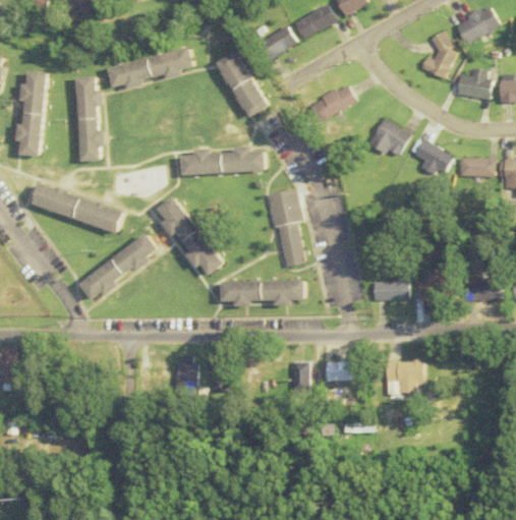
[(8,0),(41,9),(43,0),(8,0)]
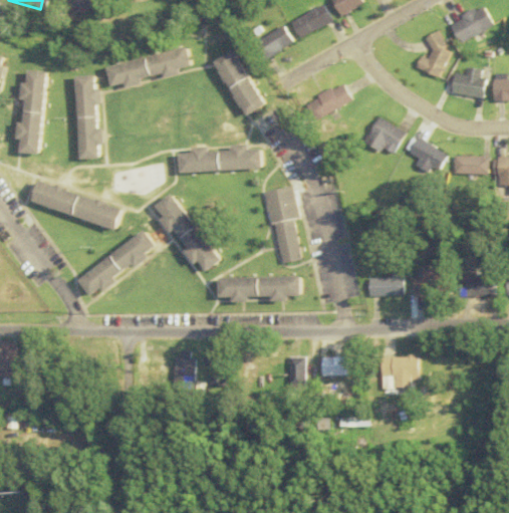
[(92,8),(91,0),(60,0),(60,8),(92,8)]
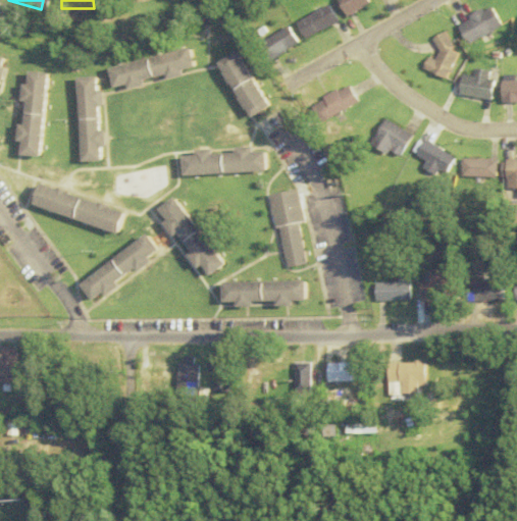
[(334,0),(343,15),(366,2),(365,0),(334,0)]
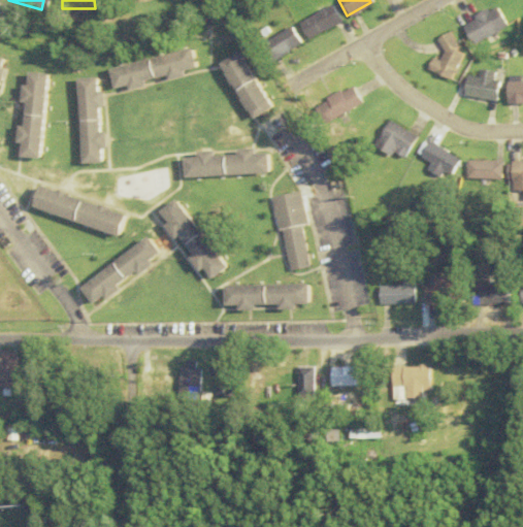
[(305,38),(337,22),(329,4),(296,22),(305,38)]
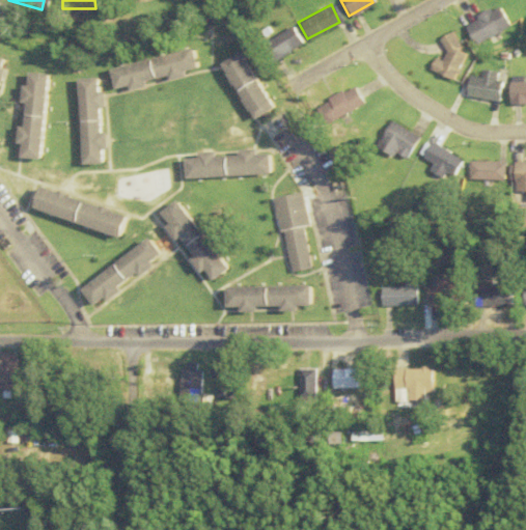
[(463,25),(475,46),(508,25),(497,5),(463,25)]
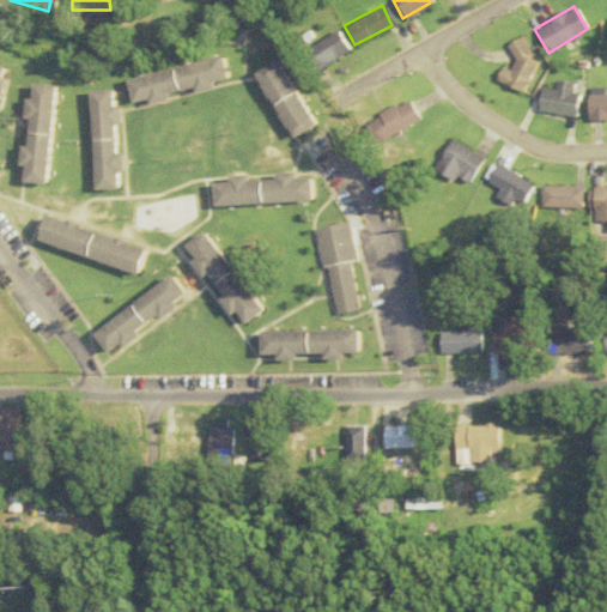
[(347,49),(334,29),(299,52),(313,72),(347,49)]
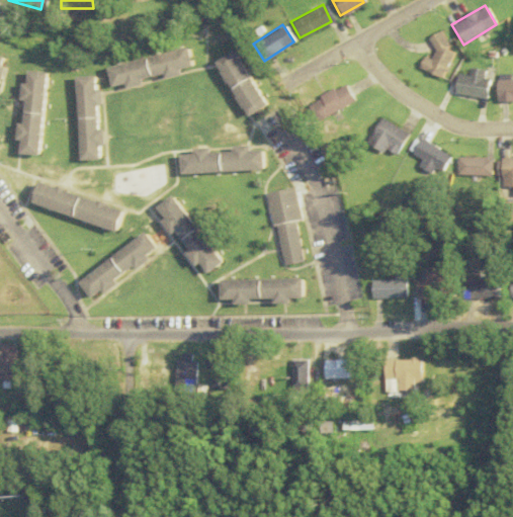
[(423,57),(418,68),(440,78),(455,47),(432,35),(429,42),(435,46),(429,60),(423,57)]
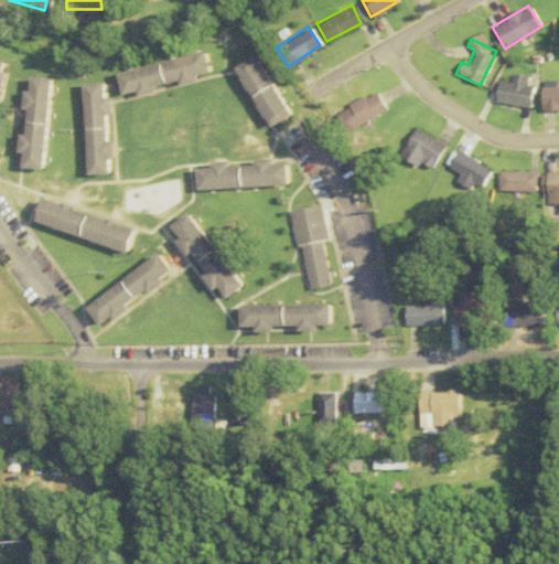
[(199,82),(196,75),(208,73),(205,53),(116,72),(121,97),(199,82)]
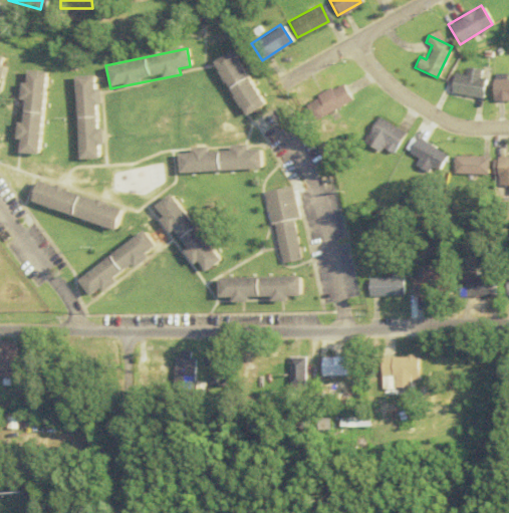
[(214,61),(243,115),(264,104),(235,50),(214,61)]
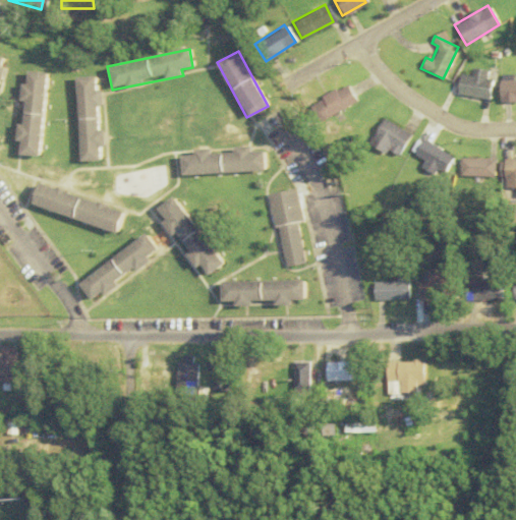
[(486,99),(492,72),(470,68),(468,76),(458,74),(455,94),(486,99)]
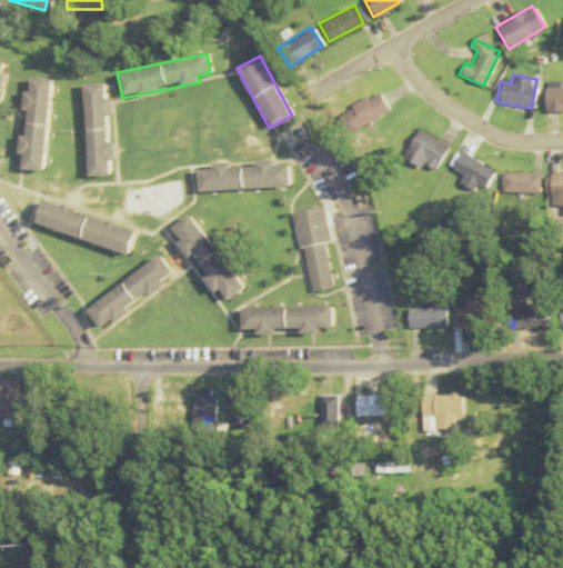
[(50,78),(26,76),(21,133),(18,133),(16,168),(42,170),(50,78)]
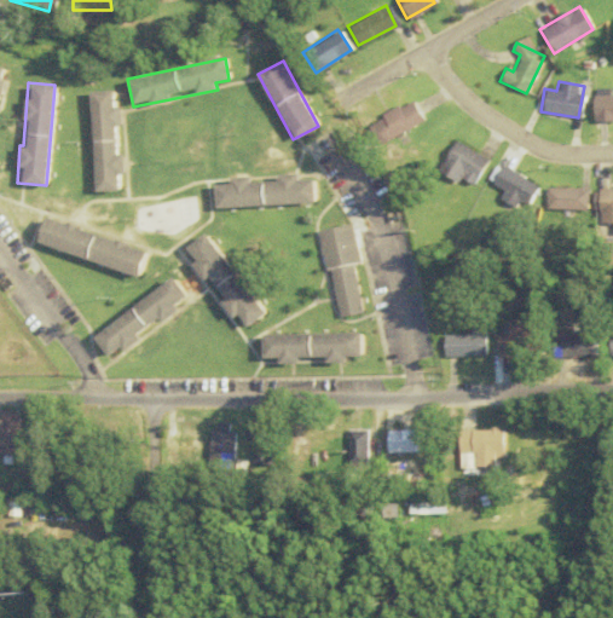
[(91,92),(93,190),(120,190),(116,91),(91,92)]
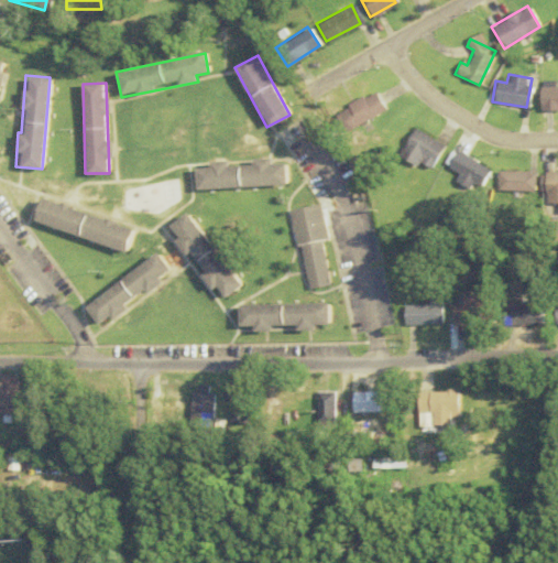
[(557,86),(539,87),(539,109),(557,109),(557,86)]
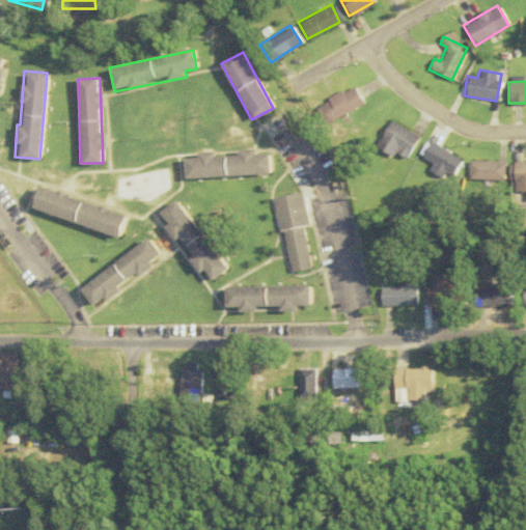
[(313,104),(322,122),(362,104),(354,85),(313,104)]
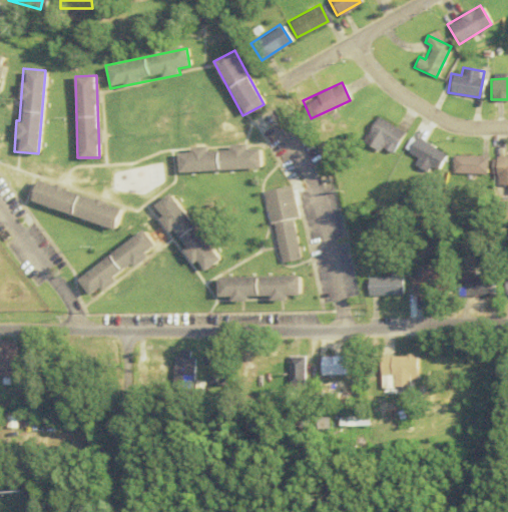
[(261,147),(247,148),(246,143),(229,144),(229,147),(190,148),(190,151),(177,151),(177,170),(261,168),(261,147)]
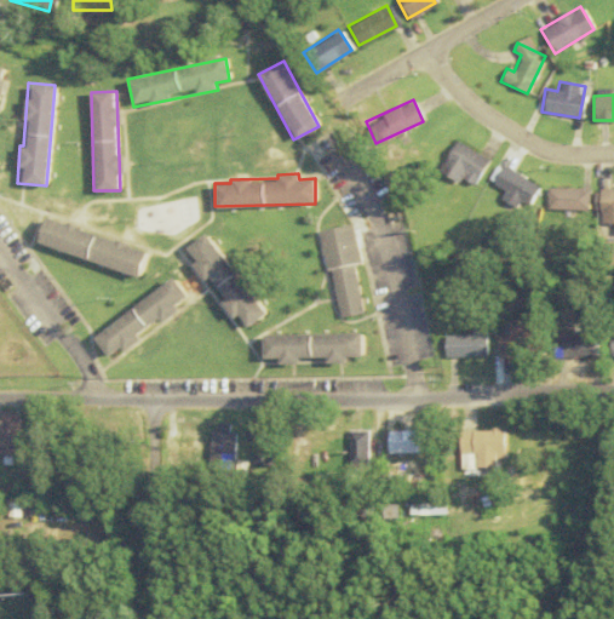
[(529,206),(533,177),(493,173),(491,187),(497,187),(495,202),(529,206)]
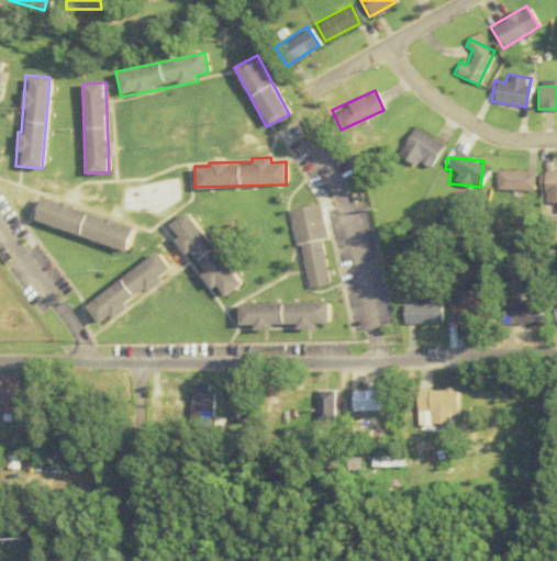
[(530,170),(491,170),(491,190),(530,190),(530,170)]
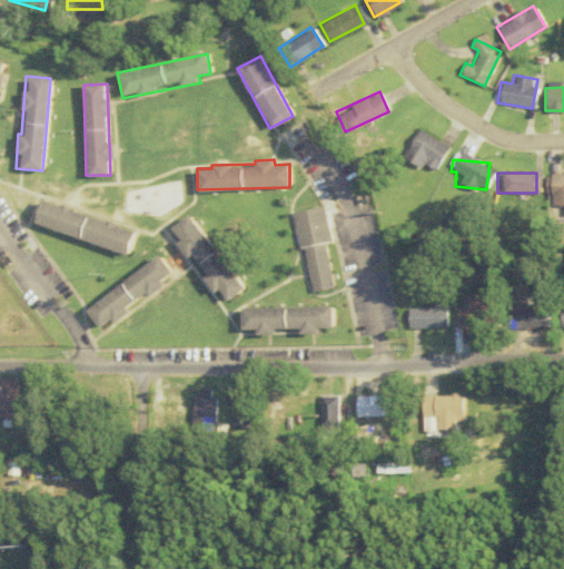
[(563,174),(544,174),(544,205),(563,205),(563,207),(563,214),(563,213),(563,174)]
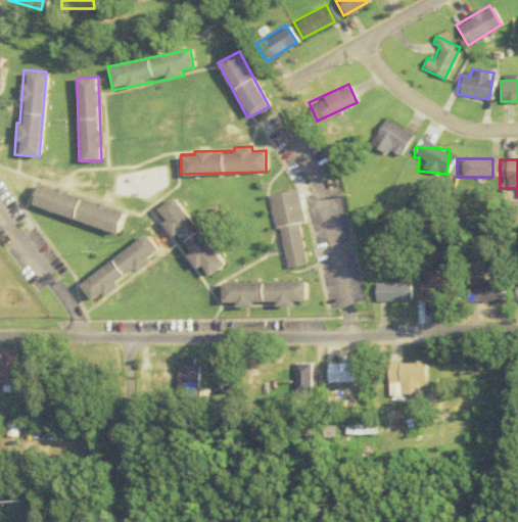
[(118,232),(124,209),(36,184),(30,206),(118,232)]
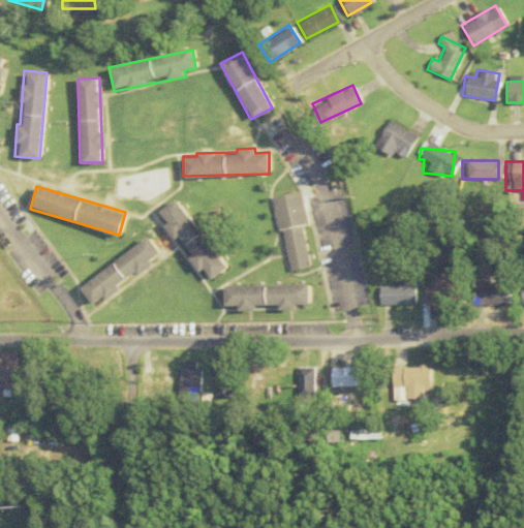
[(308,268),(296,192),(271,196),(282,272),(308,268)]
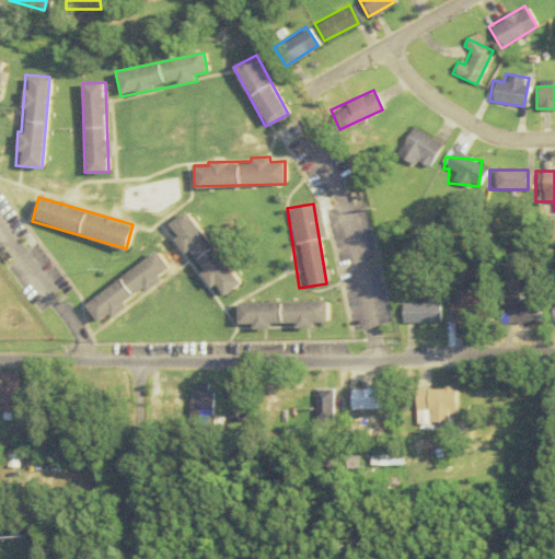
[(186,210),(166,223),(219,298),(239,284),(186,210)]
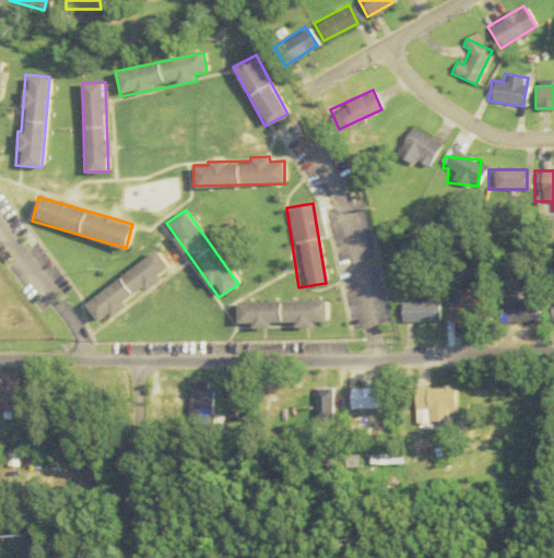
[(82,303),(96,322),(160,280),(157,275),(168,268),(156,251),(82,303)]
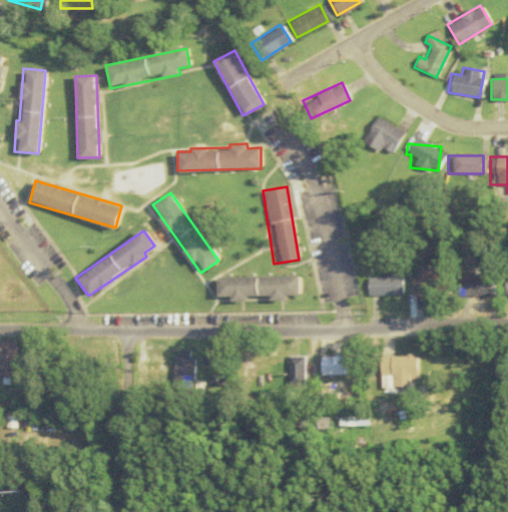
[(409,296),(433,296),(433,268),(409,268),(409,296)]
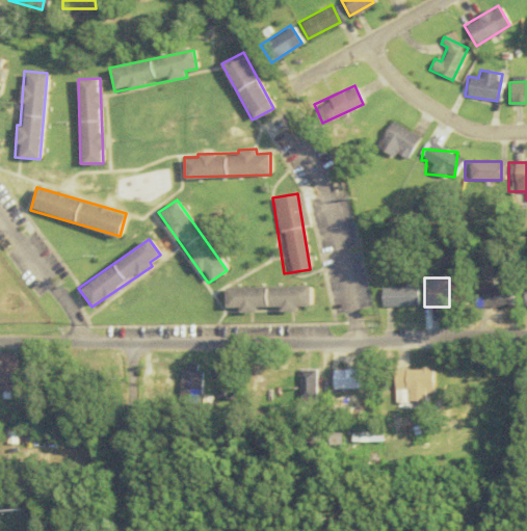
[(378,306),(414,306),(414,282),(400,282),(400,287),(378,287),(378,306)]
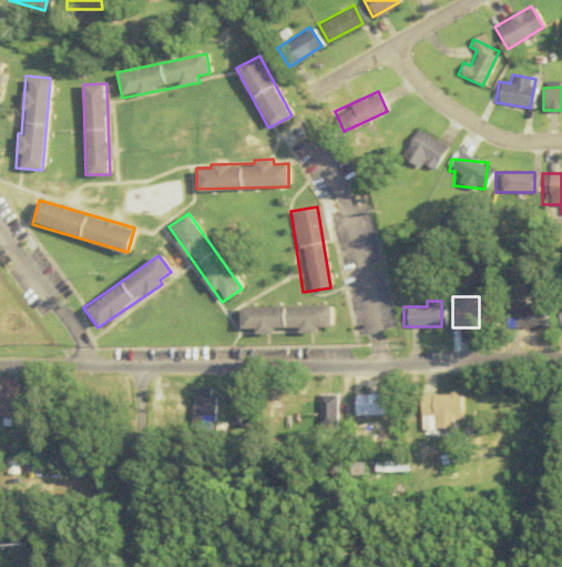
[(239,305),(241,332),(331,331),(331,304),(239,305)]
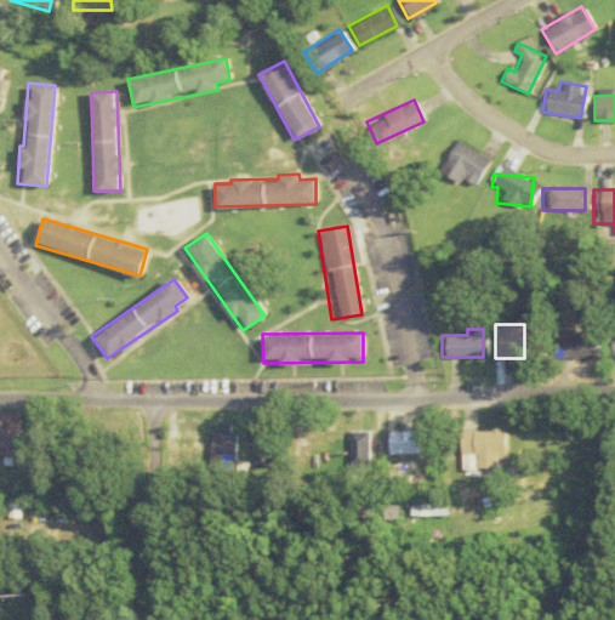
[(591,335),(558,335),(558,359),(591,359),(591,335)]
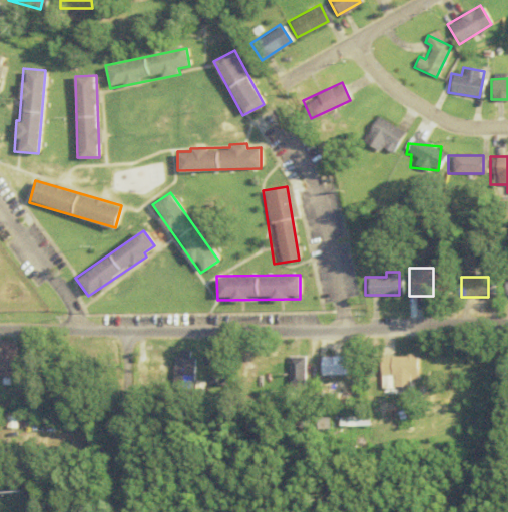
[(221,356),(202,356),(201,384),(221,385),(221,356)]
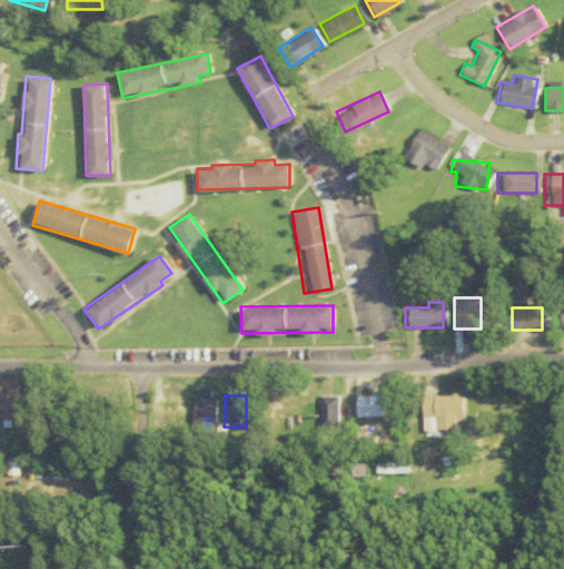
[(318,437),(337,437),(337,395),(318,395),(318,437)]
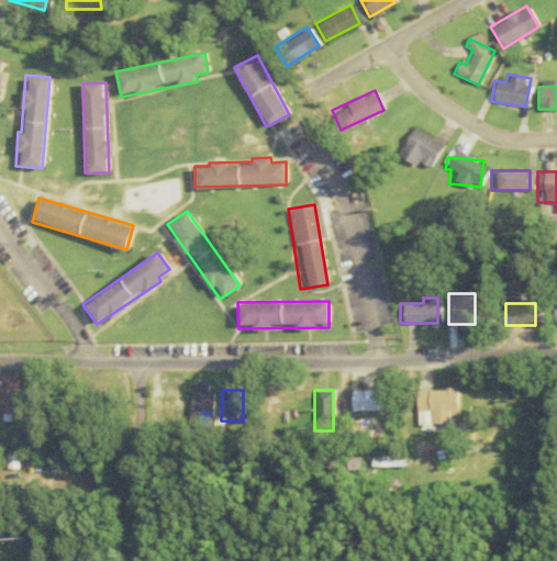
[(352,410),(392,410),(392,390),(352,390),(352,410)]
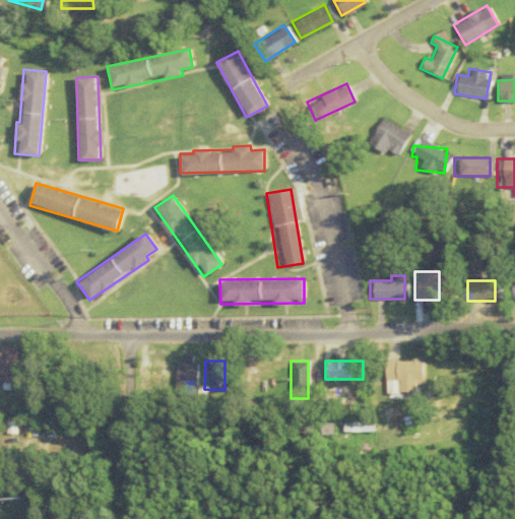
[(422,361),(385,361),(385,381),(398,381),(398,391),(422,391),(422,361)]
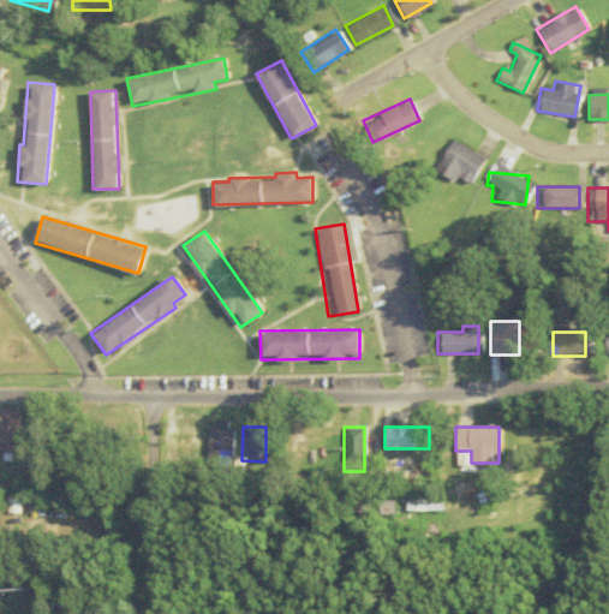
[(201,428),(201,459),(228,459),(228,428),(201,428)]
